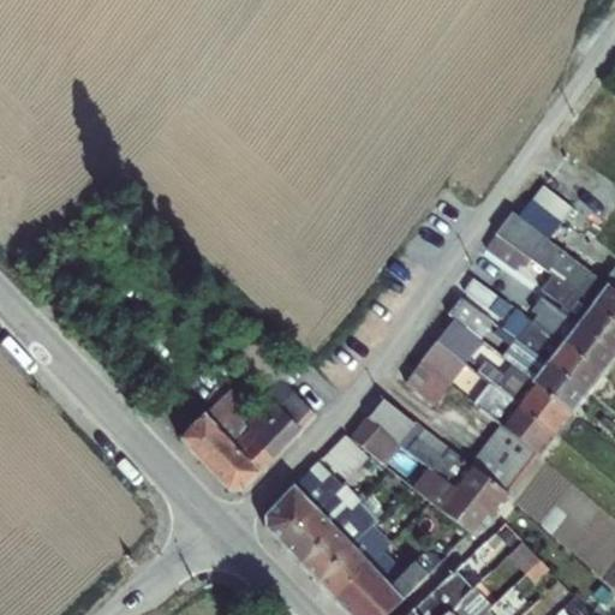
[(532,201),(561,224),(573,209),(543,186),(532,201)]
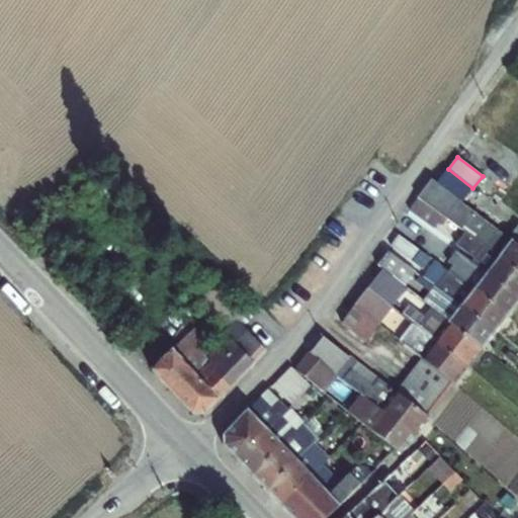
[(465,232),(500,257),(512,241),(431,178),(418,197),(447,219),(465,232)]
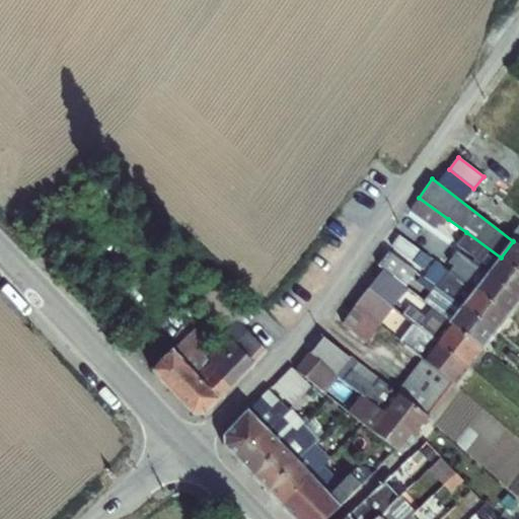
[(443,226),(448,219),(419,198),(410,210),(435,229),(439,223),(443,226)]
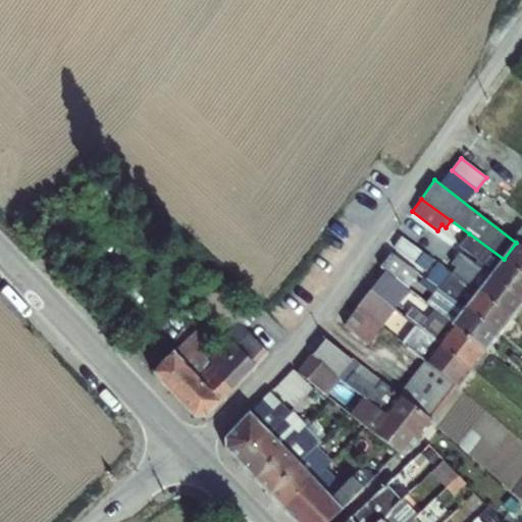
[(490,276),(504,259),(469,233),(460,247),(478,260),(475,263),(475,264),(490,276)]
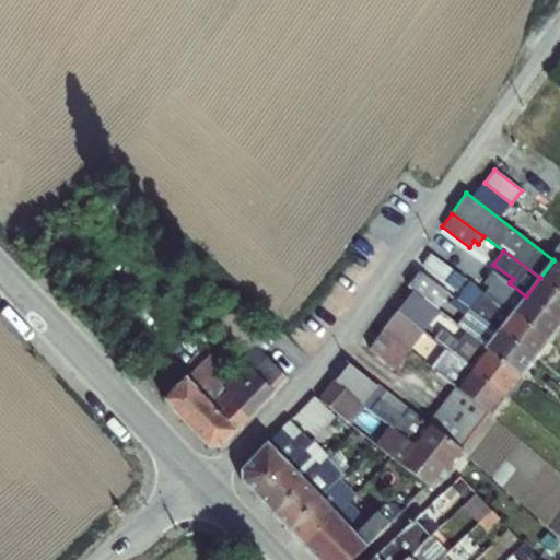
[(430,254),(422,266),(452,287),(461,275),(430,254)]
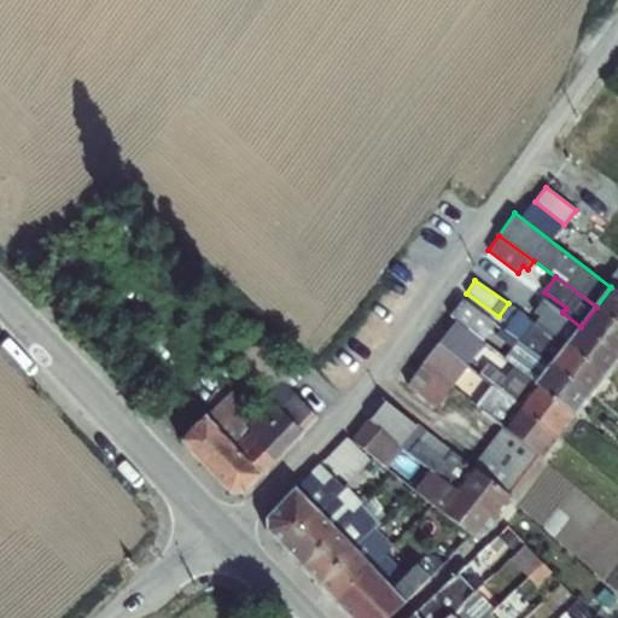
[(596,307),(617,320),(617,292),(611,287),(596,307)]
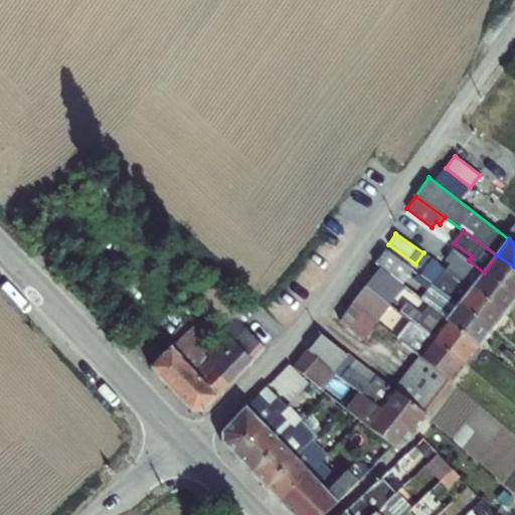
[(455,276),(472,288),(484,273),(469,261),(469,260),(455,249),(446,262),(458,271),(455,276)]
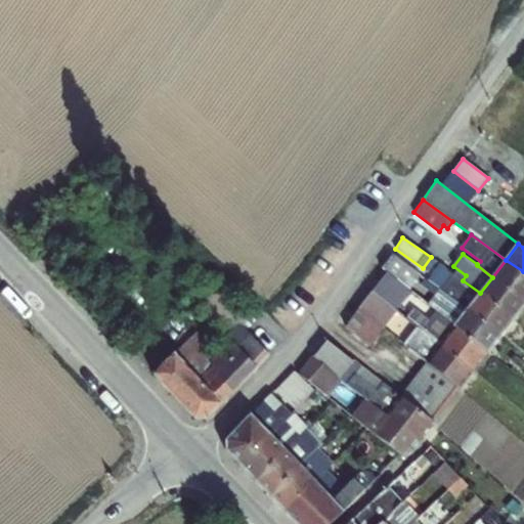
[(386,272),(409,290),(420,275),(393,255),(382,269),(386,272)]
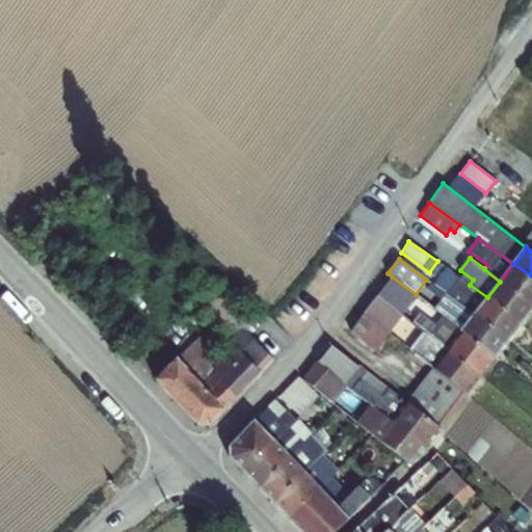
[(500,282),(531,304),(531,275),(513,264),(500,282)]
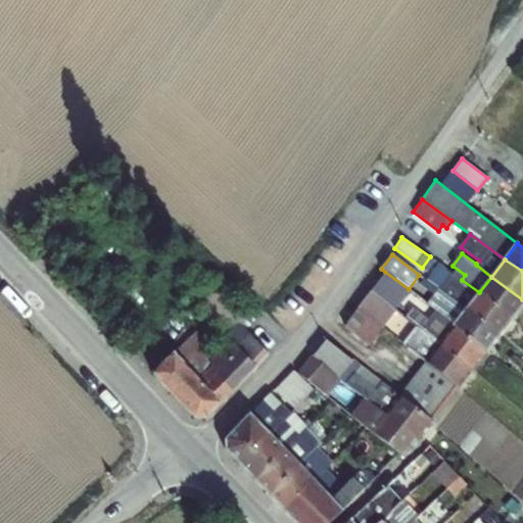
[(434,285),(439,288),(467,308),(479,292),(462,280),(445,269),(434,285)]
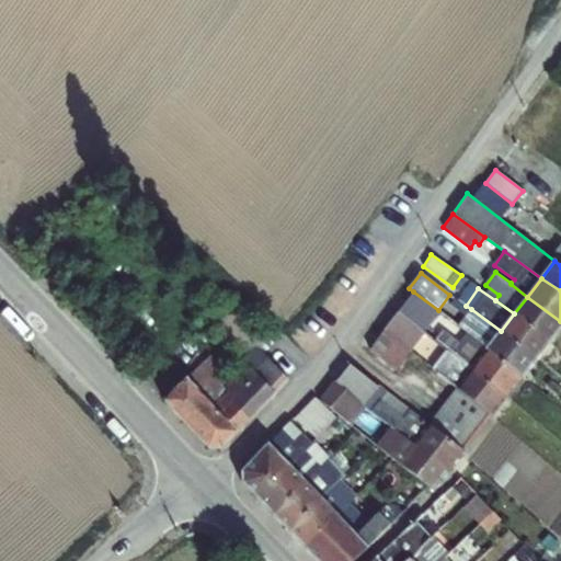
[(438,310),(413,292),(398,312),(424,334),(438,310)]
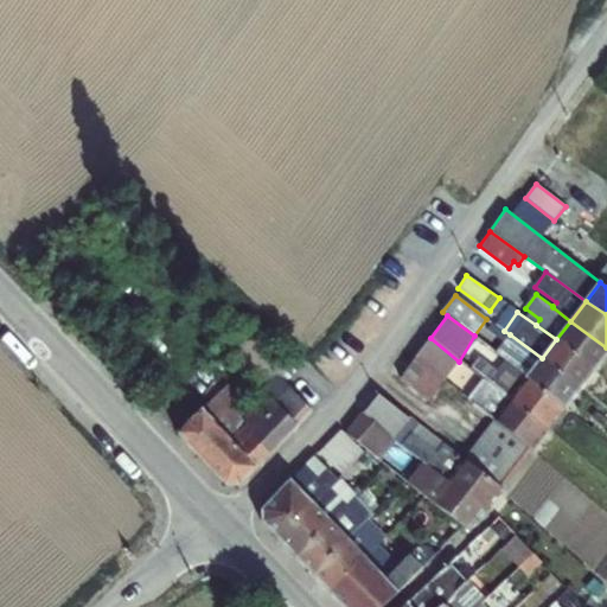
[(556,339),(594,370),(606,352),(606,347),(570,321),(556,339)]
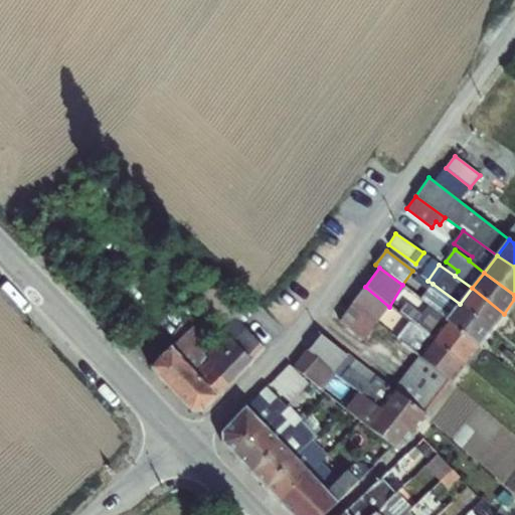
[(192,294),(225,330),(236,320),(237,320),(247,310),(214,274),(192,294)]
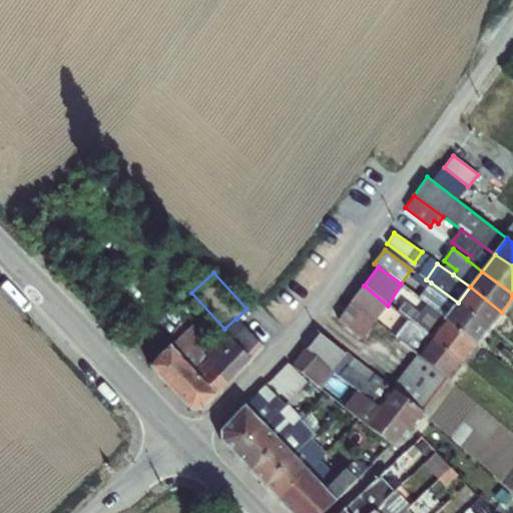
[(426,306),(444,320),(445,320),(458,303),(431,283),(418,300),(426,306)]
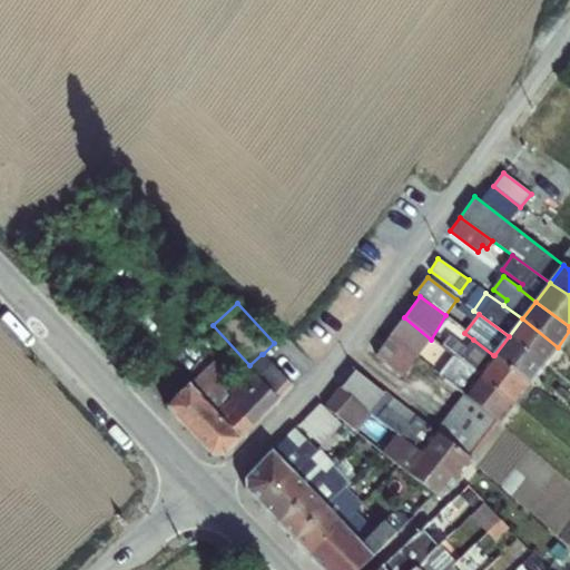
[(376,355),(403,375),(431,340),(404,317),(376,355)]
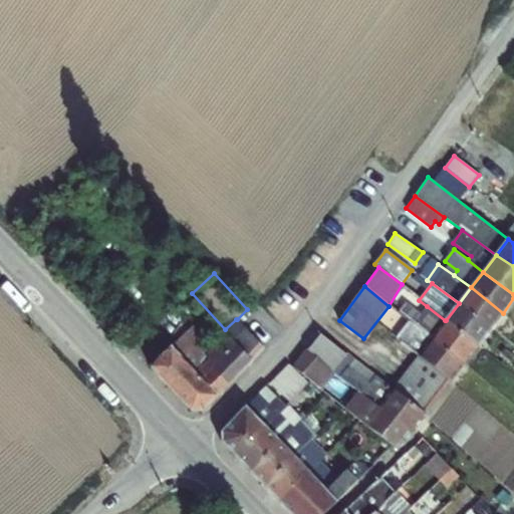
[(459,303),(491,328),(503,313),(471,287),(459,303)]
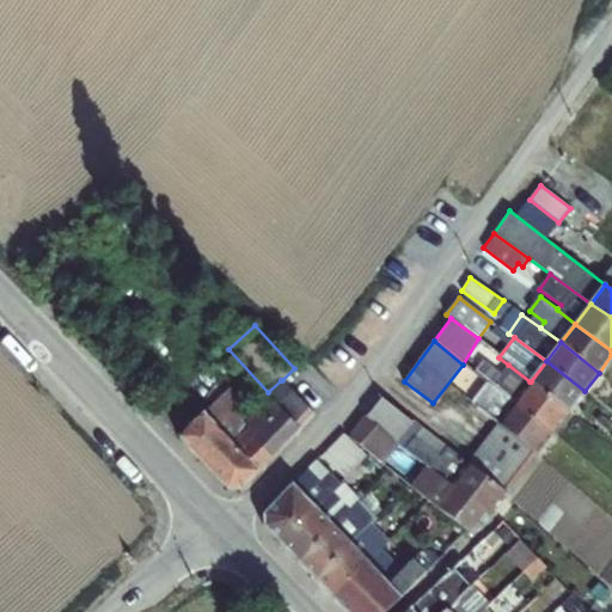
[(488,383),(514,402),(530,381),(508,365),(501,374),(482,360),(473,371),(488,383)]
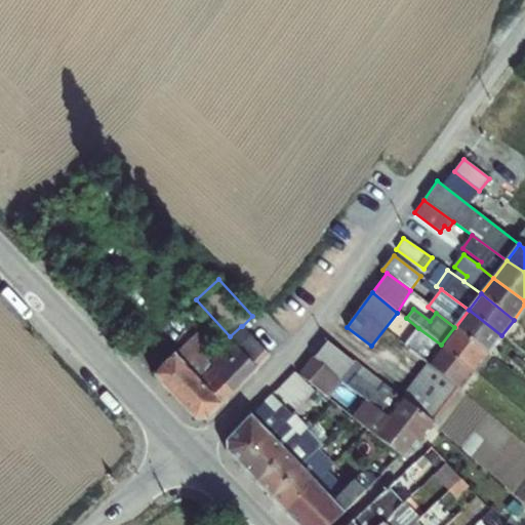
[(469,310),(455,327),(486,352),(488,353),(501,335),(469,310)]
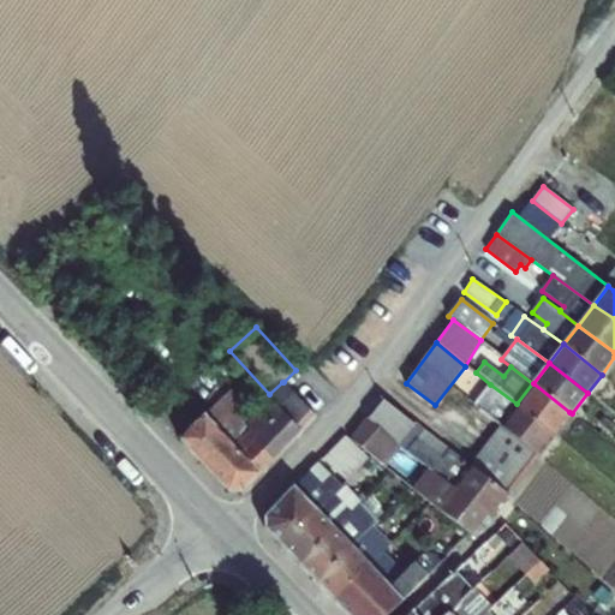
[(269,394),(268,395),(302,433),(315,417),(284,382),(282,382),(269,394)]
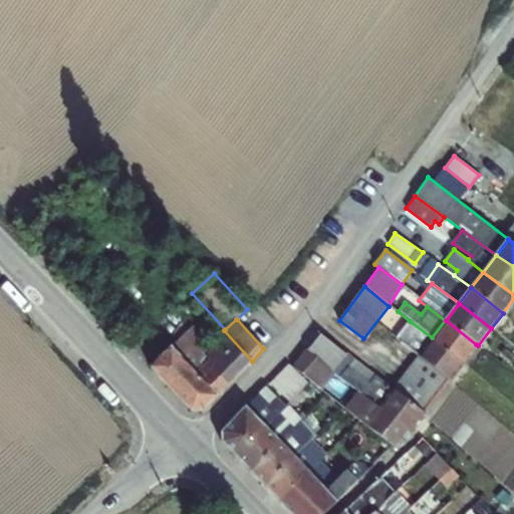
[(431,338),(463,362),(476,344),(446,320),(445,320),(432,337),(431,338)]
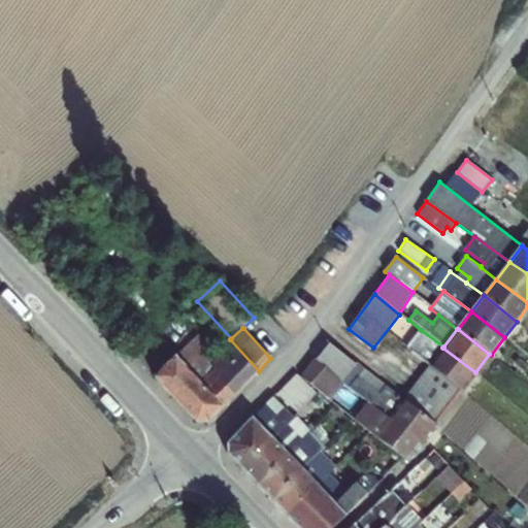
[(407,348),(429,365),(442,348),(443,347),(421,330),(407,348)]
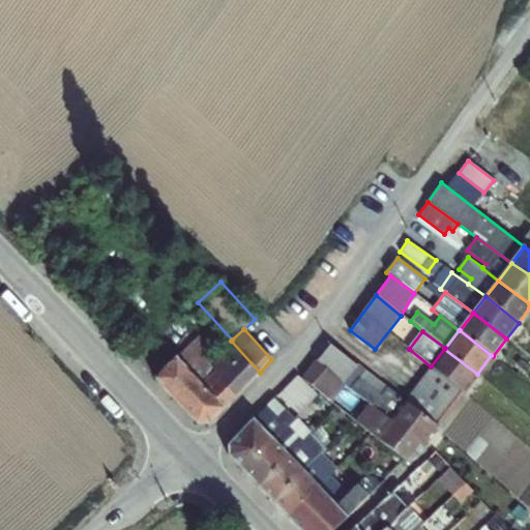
[(198,335),(176,357),(202,383),(215,370),(209,363),(217,355),(198,335)]
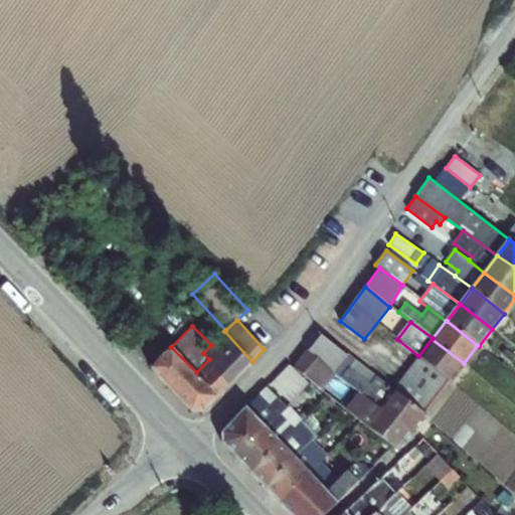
[(196,372),(218,396),(252,362),(224,331),(211,345),(203,353),(209,359),(196,372)]
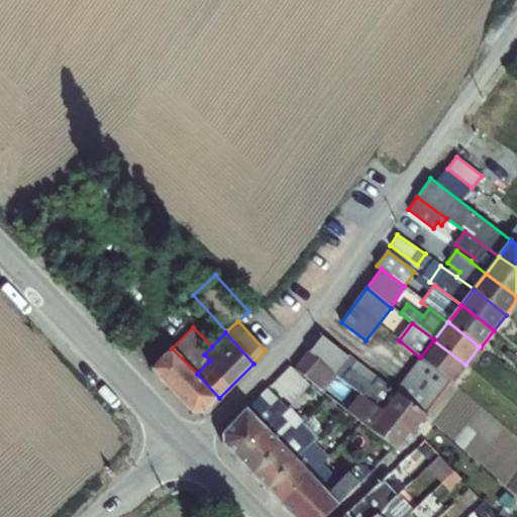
[(323,333),(306,350),(333,371),(336,377),(343,380),(350,370),(357,362),(323,333)]
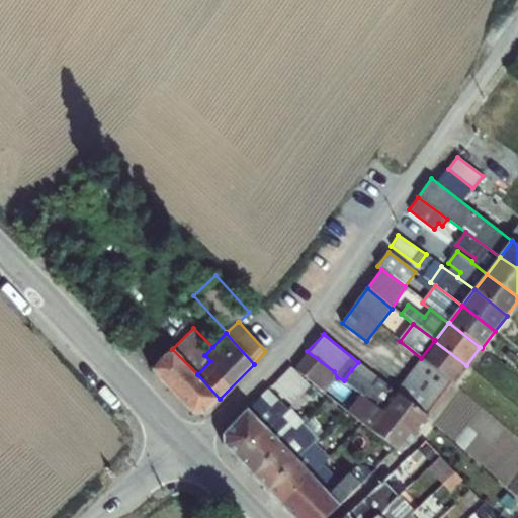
[(466,365),(434,341),(421,358),(451,381),(452,382),(466,365)]
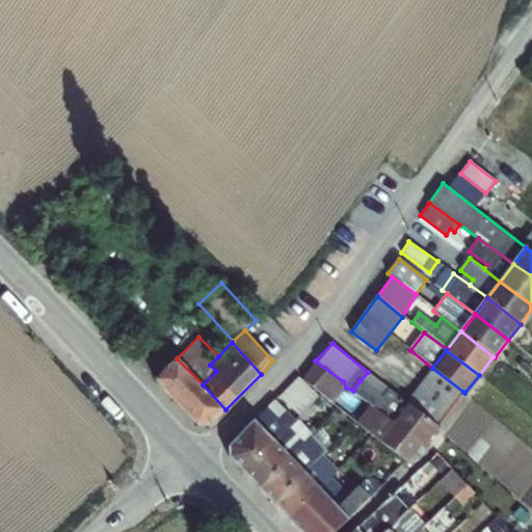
[(211,425),(225,409),(203,384),(177,358),(155,380),(197,425),(211,425)]
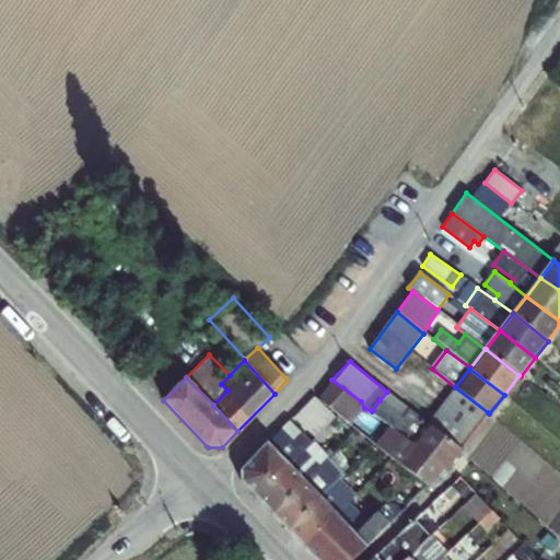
[(345,422),(349,426),(364,408),(361,401),(331,380),(314,397),(335,417),(337,415),(345,422)]
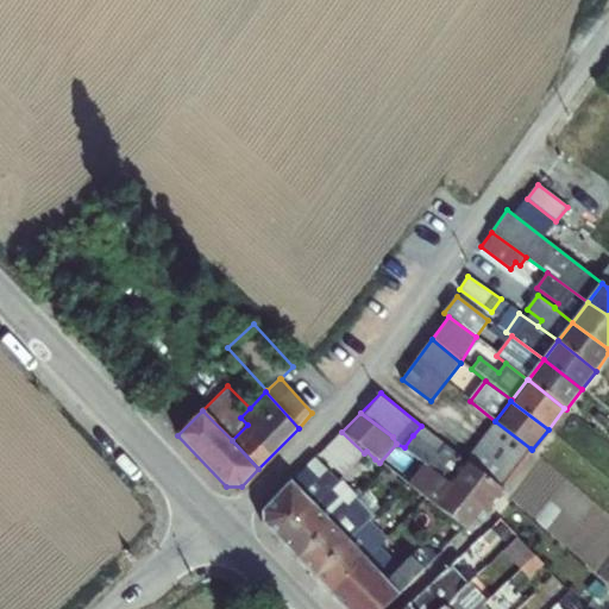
[(483,437),(516,468),(531,449),(495,421),(483,437)]
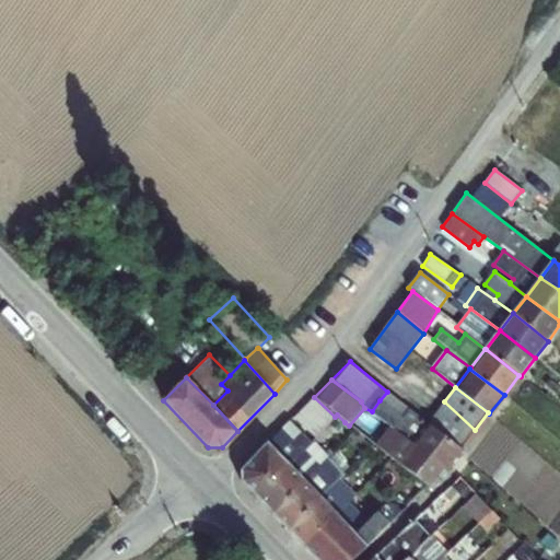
[(410,410),(387,392),(380,400),(404,419),(410,410)]
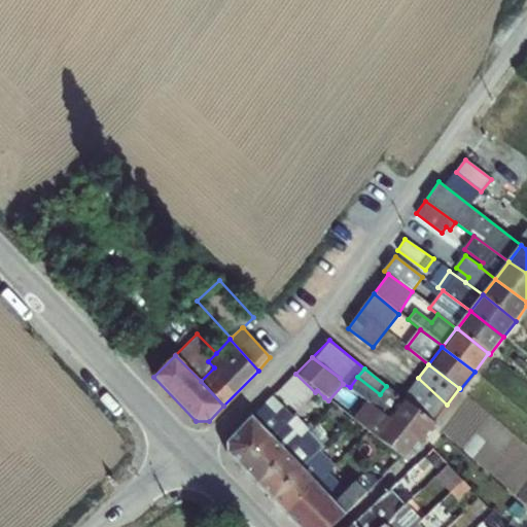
[(277,393),(296,412),(309,399),(315,392),(295,374),(277,393)]
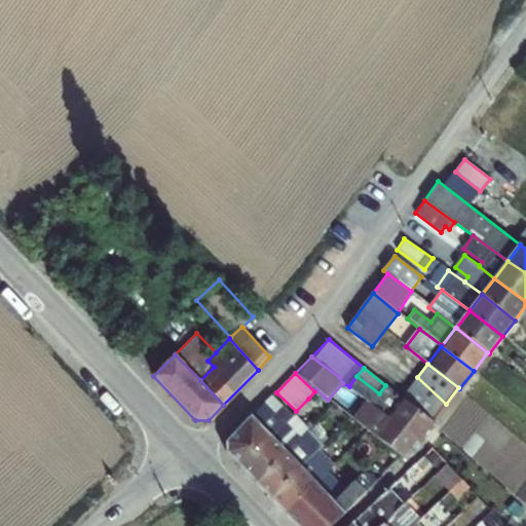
[(401,398),(385,385),(379,393),(357,376),(349,386),(366,400),(390,417),(404,400),(401,398)]
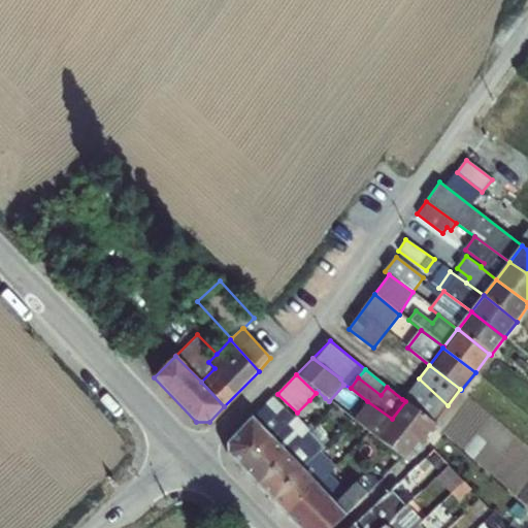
[(405,401),(434,424),(448,405),(419,378),(402,399),(405,401)]
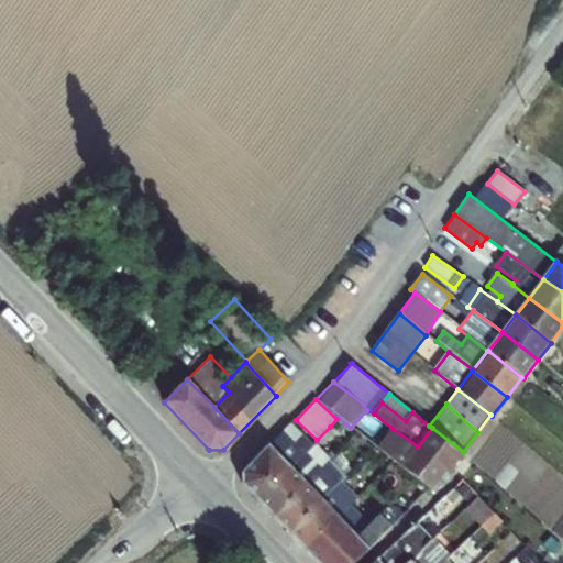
[(339,417),(337,419),(330,427),(339,434),(346,424),(339,417)]
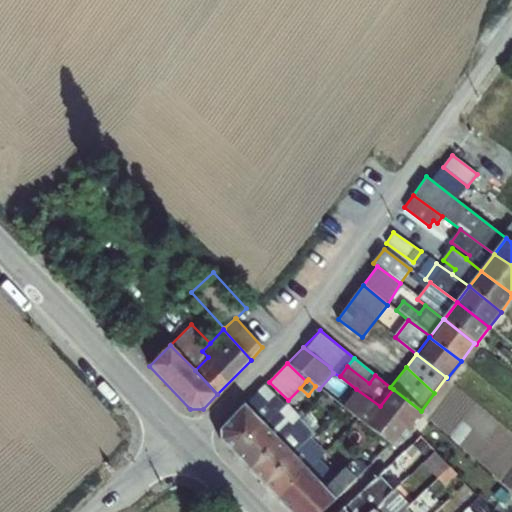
[(342,408),(365,424),(380,406),(356,389),(342,408)]
